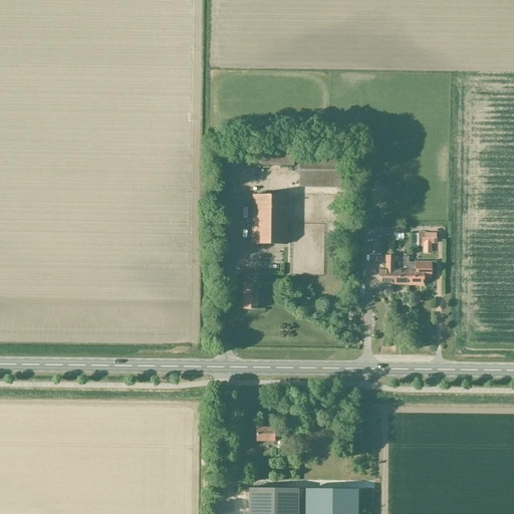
[(293,167),(293,146),(253,146),(253,166),(293,167)]
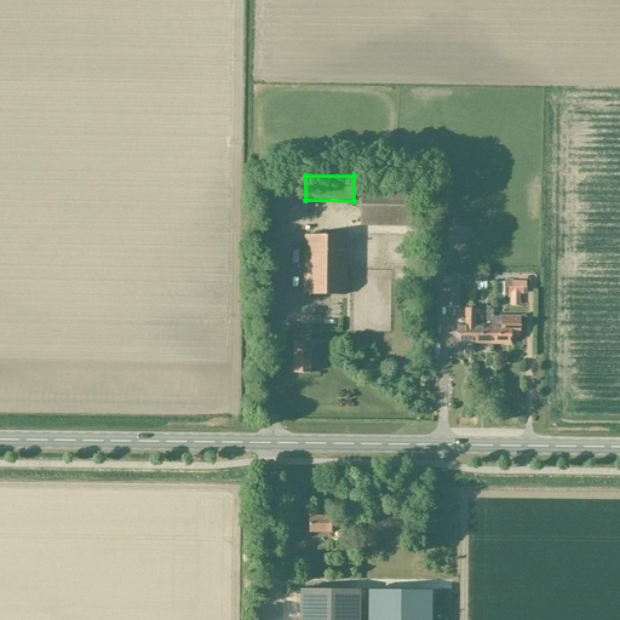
[(361,185),(361,225),(412,227),(413,187),(361,185)]
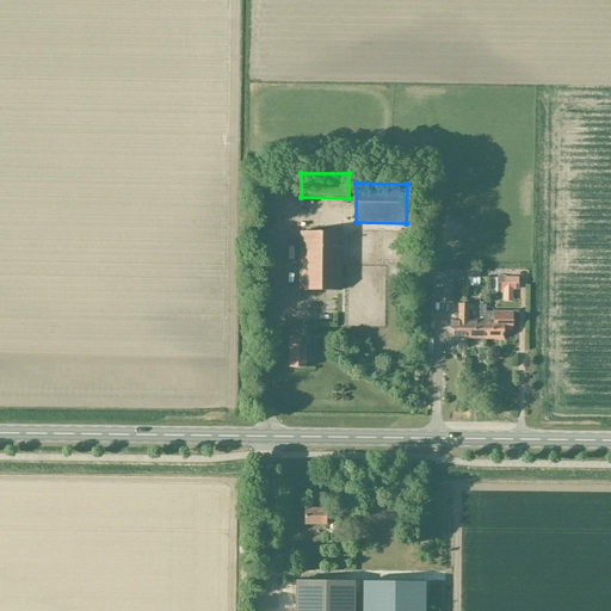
[(341,291),(343,233),(301,233),(300,290),(341,291)]
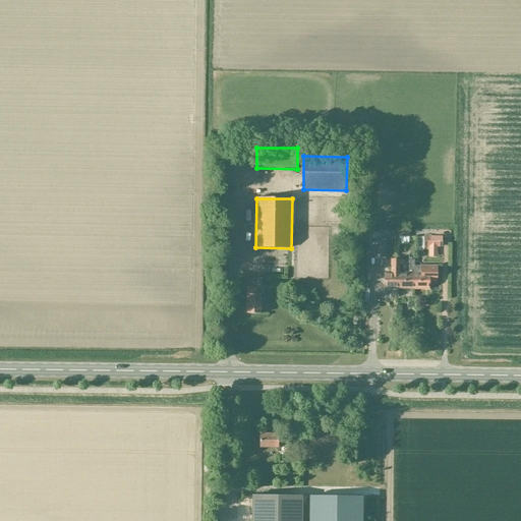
[(280,269),(281,257),(270,256),(270,269),(280,269)]
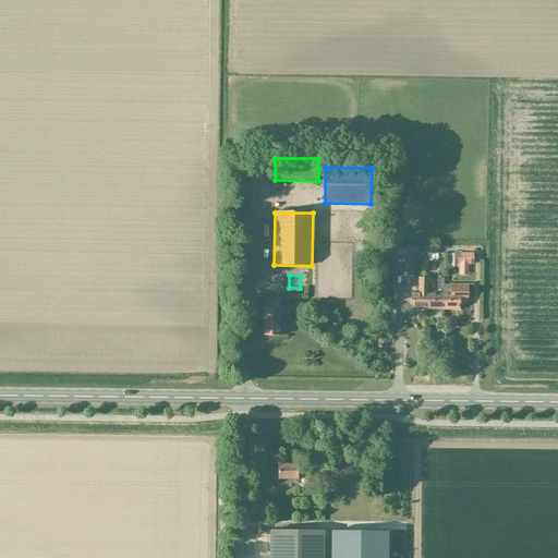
[(427,310),(427,293),(427,278),(419,278),(419,293),(412,292),(411,292),(411,310),(427,310)]
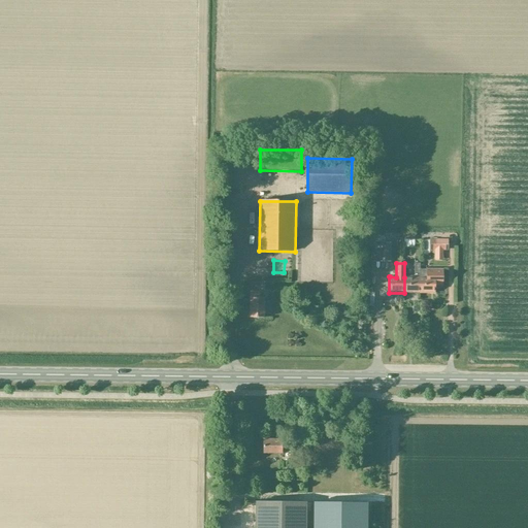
[(419,293),(420,269),(420,264),(414,264),(414,277),(404,277),(404,293),(419,293)]
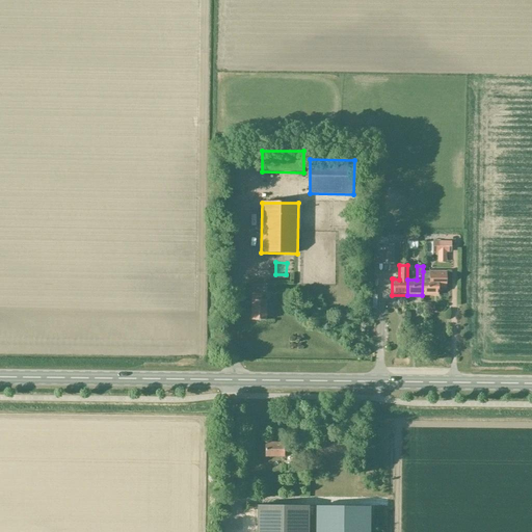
[(446,271),(432,271),(423,271),(422,295),(437,295),(437,288),(446,288),(446,271)]
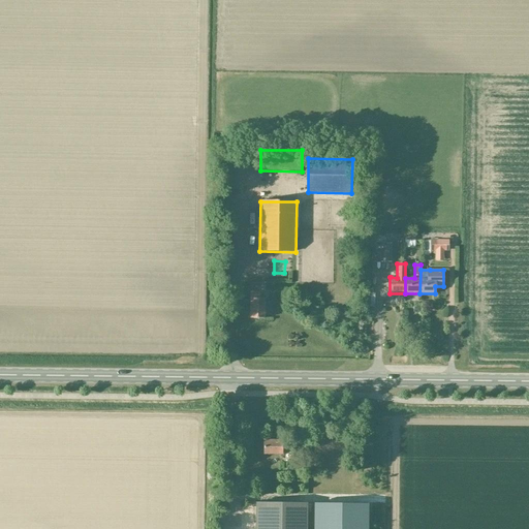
[(250,299),(249,318),(263,319),(265,300),(260,300),(260,292),(250,292),(250,299)]
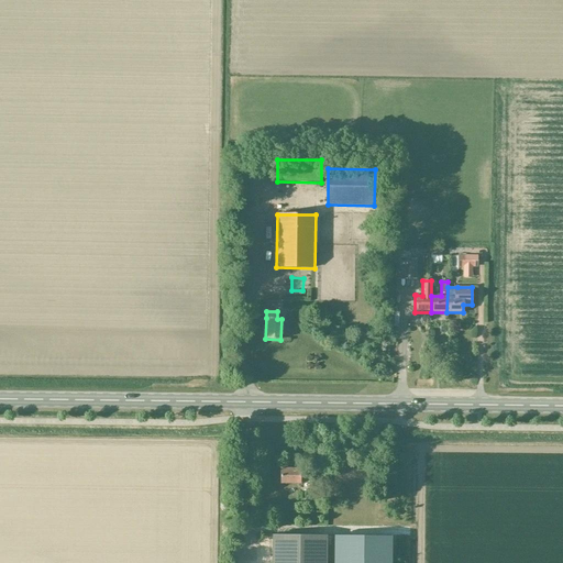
[(308,481),(308,470),(300,470),(280,468),(280,484),(300,484),(300,481),(308,481)]
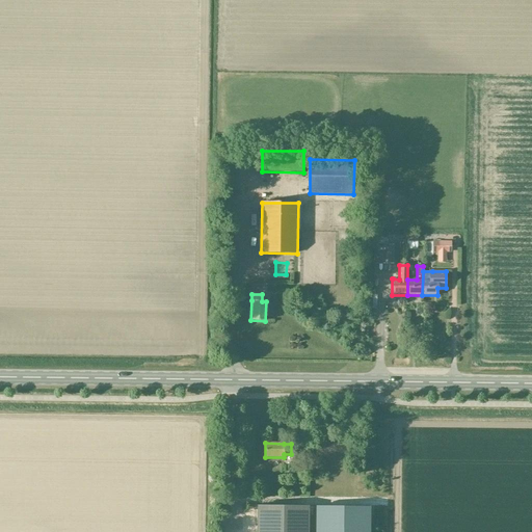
[(257,531),(307,531),(308,506),(258,506),(257,531)]
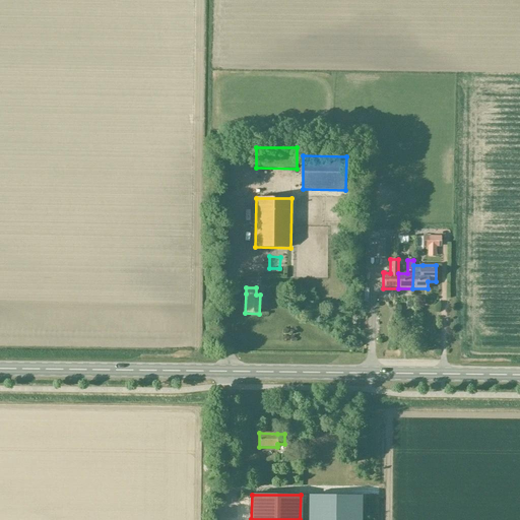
[(359,519),(360,495),(310,495),(310,519),(359,519)]
